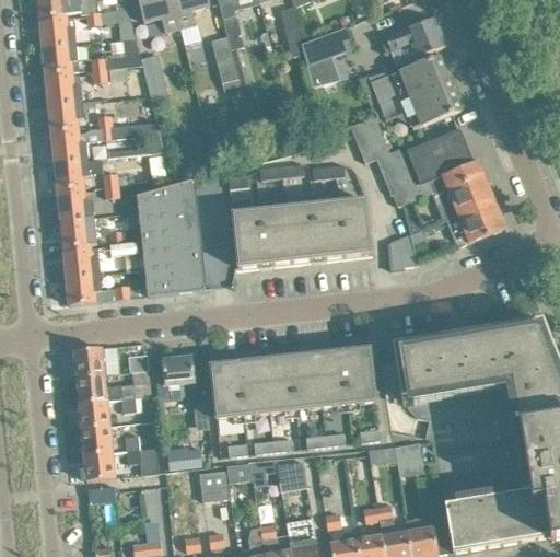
[(37,0),(39,21),(67,18),(66,15),(81,14),(81,15),(85,15),(98,14),(96,0),(37,0)]
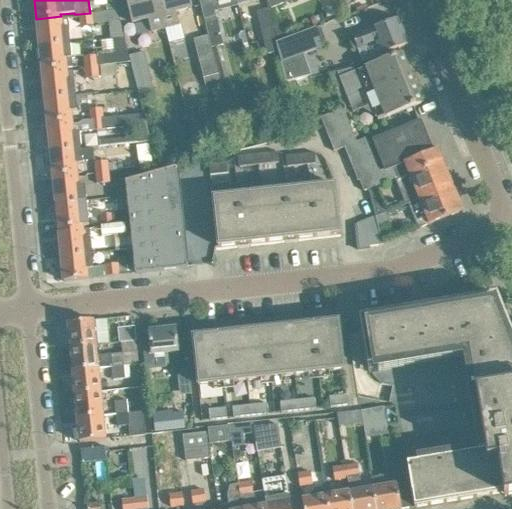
[(165,25),(158,0),(127,0),(133,20),(147,16),(150,29),(165,25)]
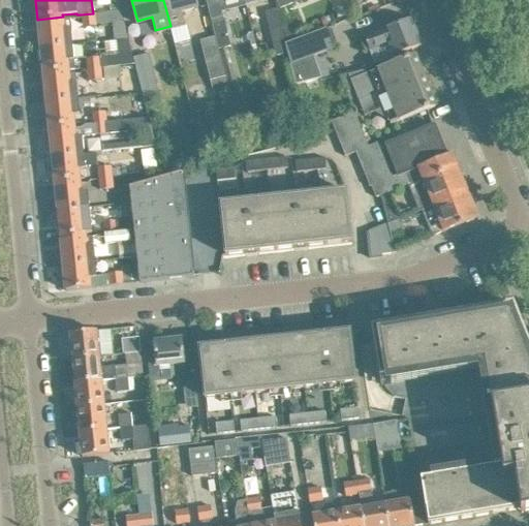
[(163,0),(170,26),(183,23),(180,10),(197,5),(195,0),(163,0)]
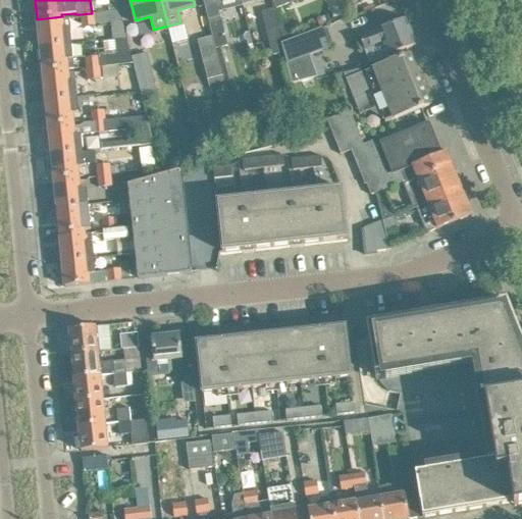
[(224,45),(228,44),(217,5),(206,8),(213,34),(224,81),(232,109),(243,106),(240,94),(239,94),(224,45)]
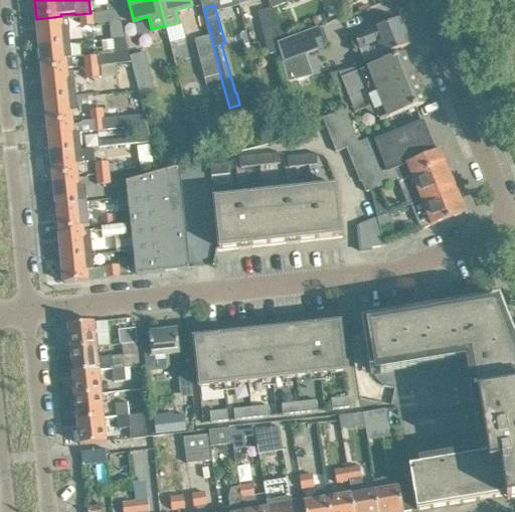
[(267,52),(279,49),(277,41),(269,6),(256,9),(267,52)]
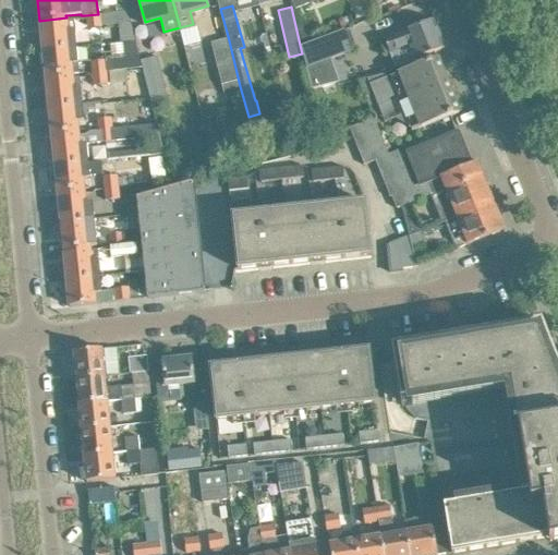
[(86,27),(102,25),(102,24),(120,22),(119,12),(98,14),(85,15),(86,27)]
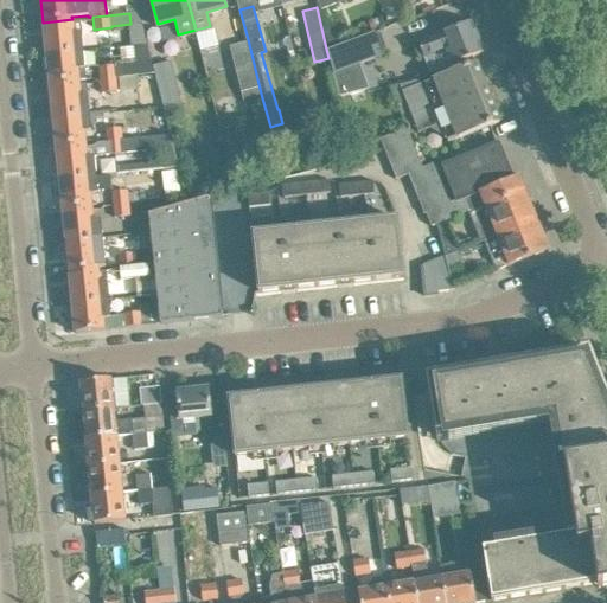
[(72,19),(43,23),(46,53),(82,49),(81,30),(80,20),(72,21),(72,19)]
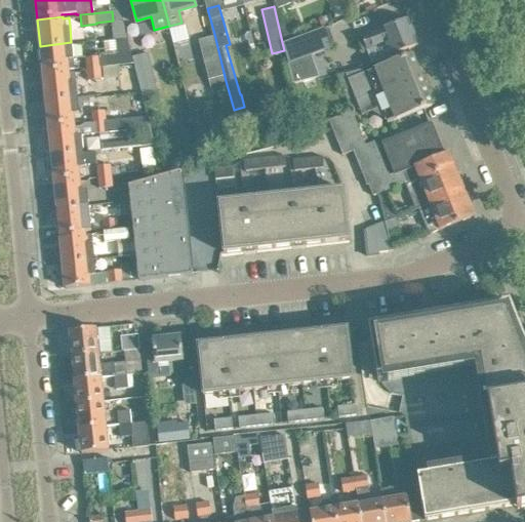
[(417,44),(407,16),(357,36),(362,49),(366,48),(371,61),(417,44)]
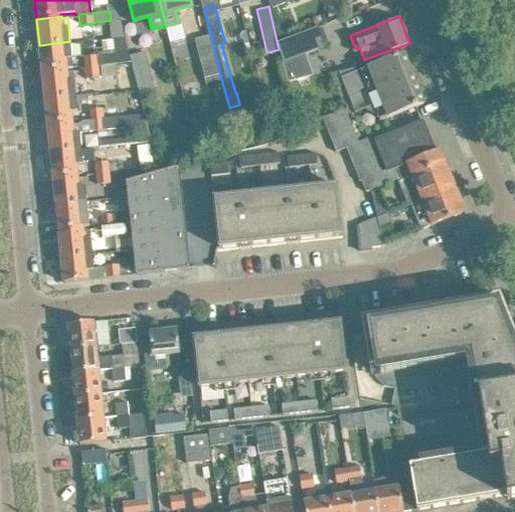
[(276,27),(279,39),(292,34),(289,22),(276,27)]
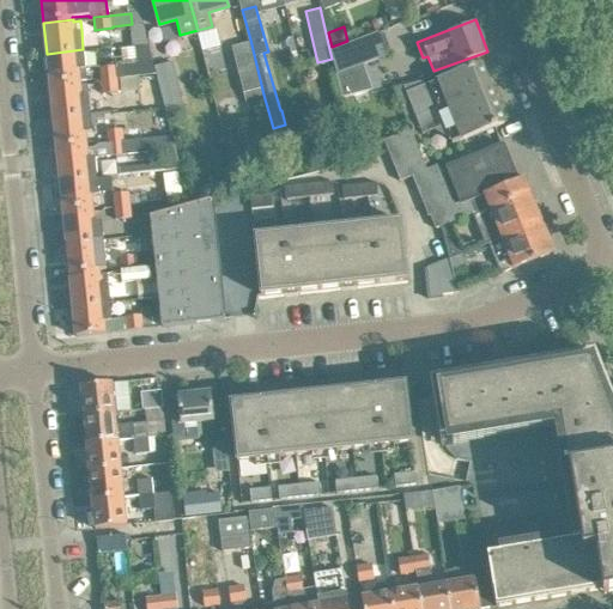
[(401,46),(398,37),(394,26),(382,31),(383,32),(380,34),(378,29),(347,41),(332,47),(332,48),(329,49),(332,59),(333,59),(337,73),(362,64),(387,53),(386,50),(389,49),(389,50),(401,46)]
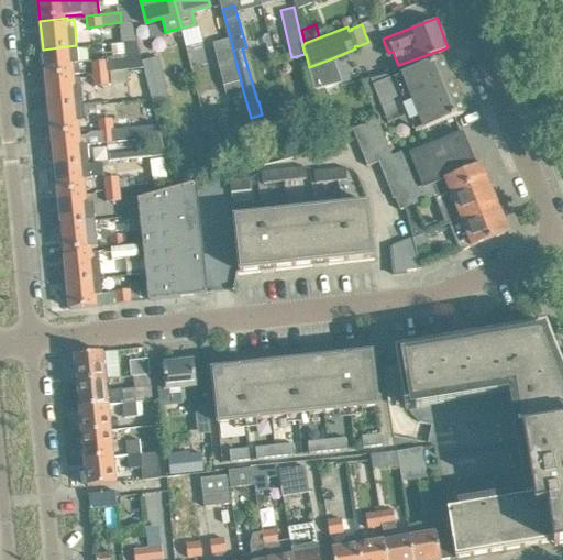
[(242,87),(230,36),(212,41),(225,91),(242,87)]
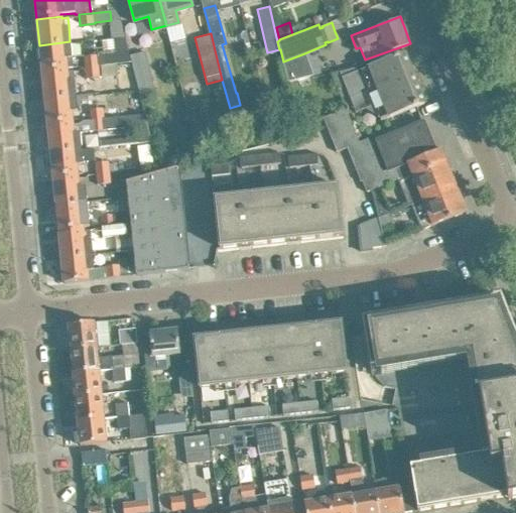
[(72,57),(70,41),(39,45),(42,72),(67,69),(66,57),(72,57)]
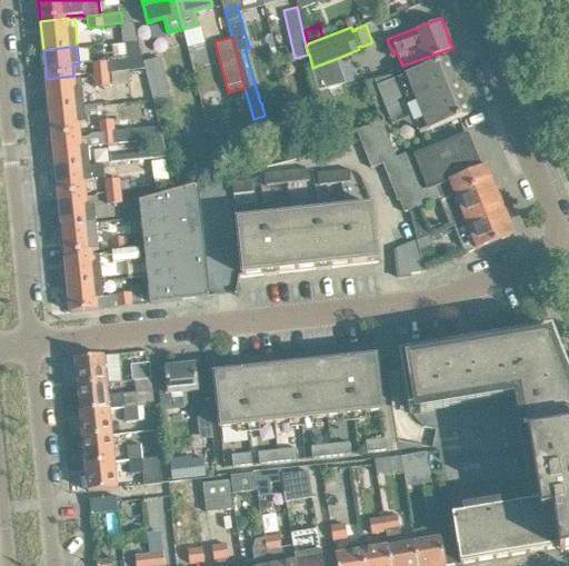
[(142,60),(155,103),(170,100),(159,56),(142,60)]
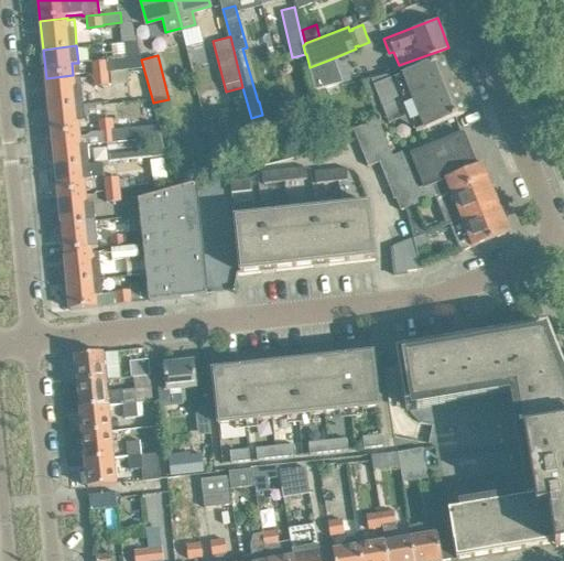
[(416,130),(464,111),(453,84),(442,55),(391,75),(390,72),(371,77),(382,106),(403,97),(405,103),(416,130)]
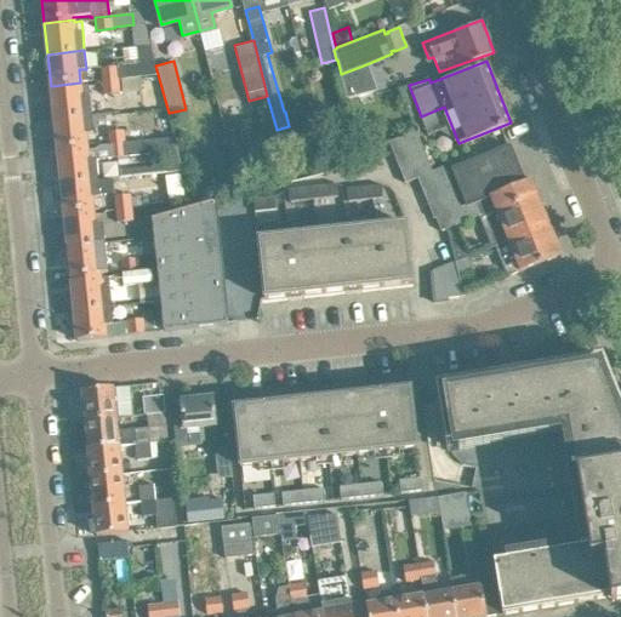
[(101,67),(102,79),(119,78),(118,64),(101,67)]
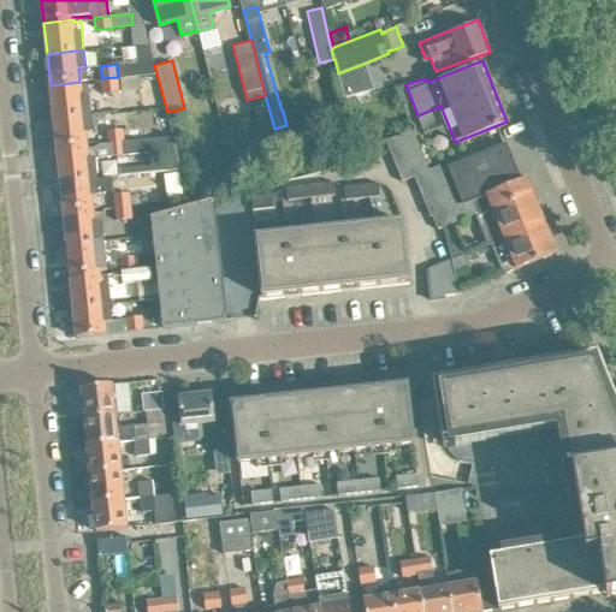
[(372,88),(363,64),(338,73),(344,95),(372,88)]
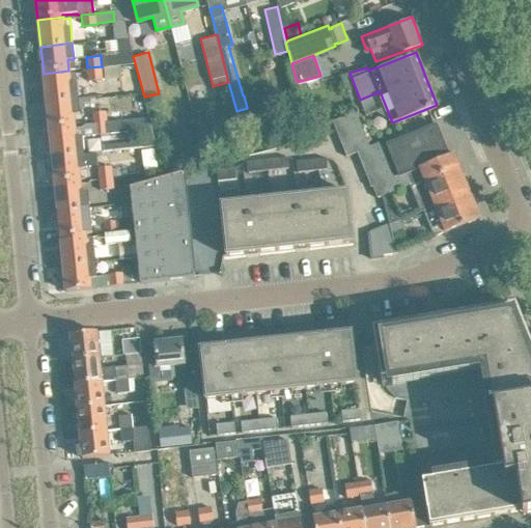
[(103,78),(102,66),(87,67),(88,80),(103,78)]
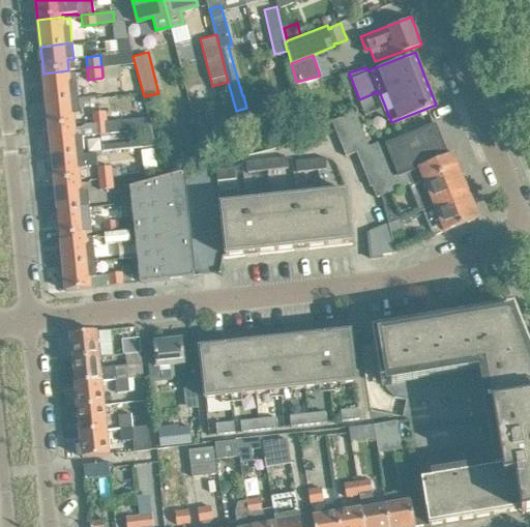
[(69,82),(68,70),(43,74),(47,100),(78,97),(77,81),(69,82)]
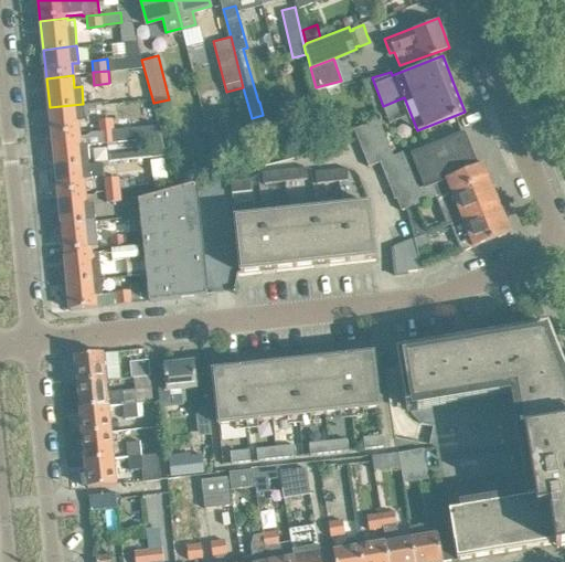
[(85,120),(83,104),(50,107),(52,136),(87,131),(86,119),(85,120)]
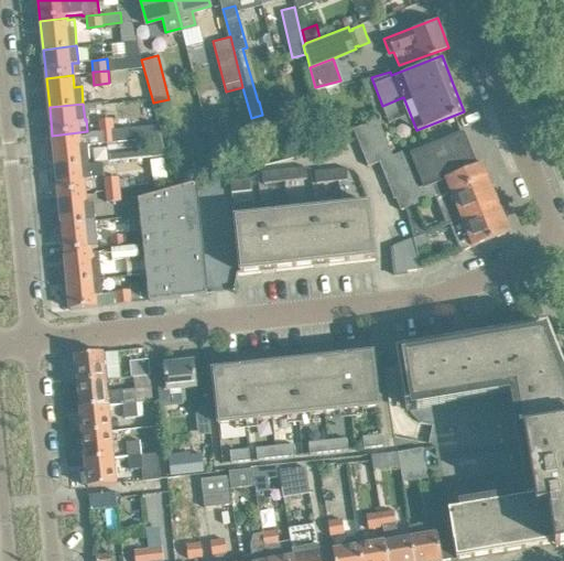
[(97,118),(98,130),(114,129),(112,117),(97,118)]
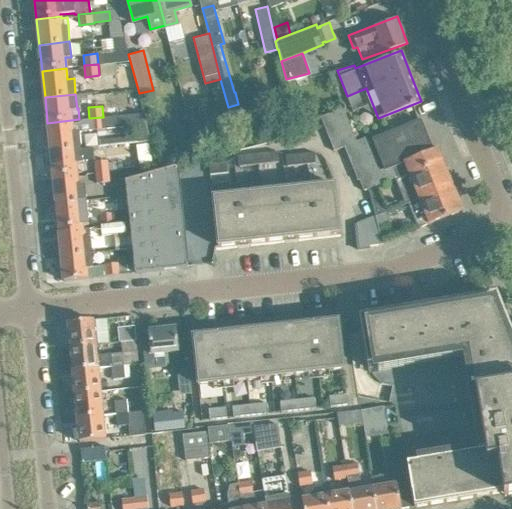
[(344,107),(322,116),(326,127),(349,118),(344,107)]
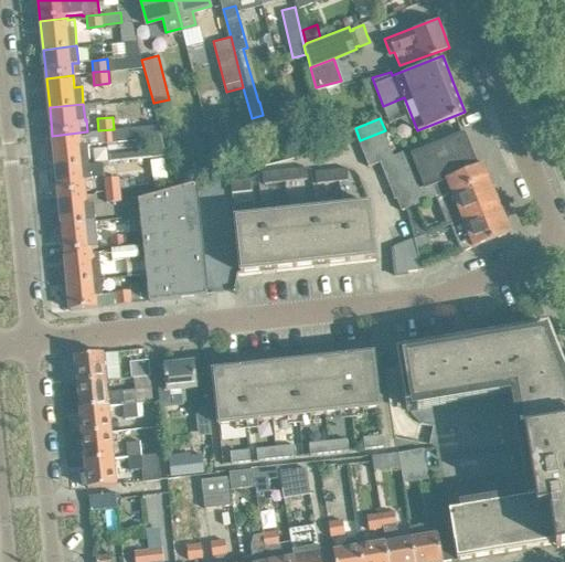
[(159,126),(131,129),(132,139),(160,136),(159,126)]
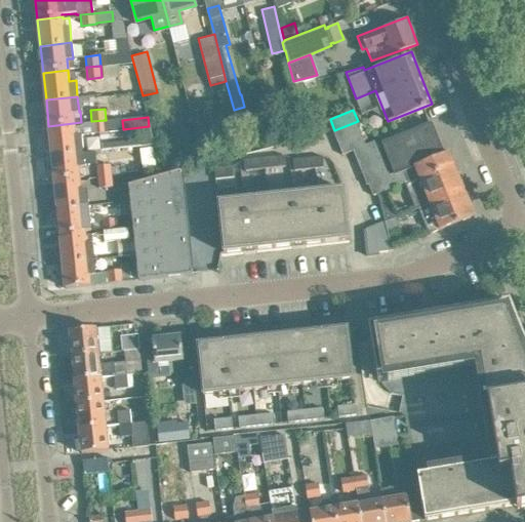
[(123,129),(122,120),(122,118),(106,120),(91,121),(92,132),(123,129)]
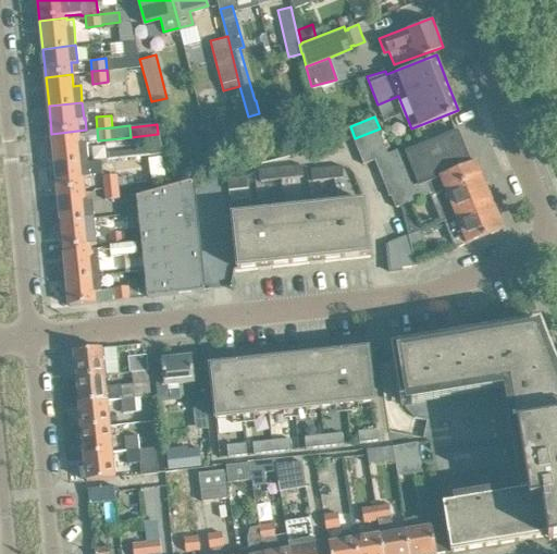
[(97,128),(86,130),(51,134),(54,162),(88,159),(86,142),(98,140),(97,128)]
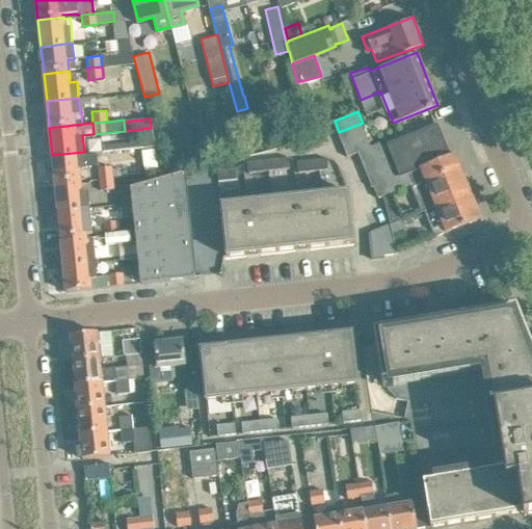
[(363,123),(339,132),(344,143),(367,134),(363,123)]
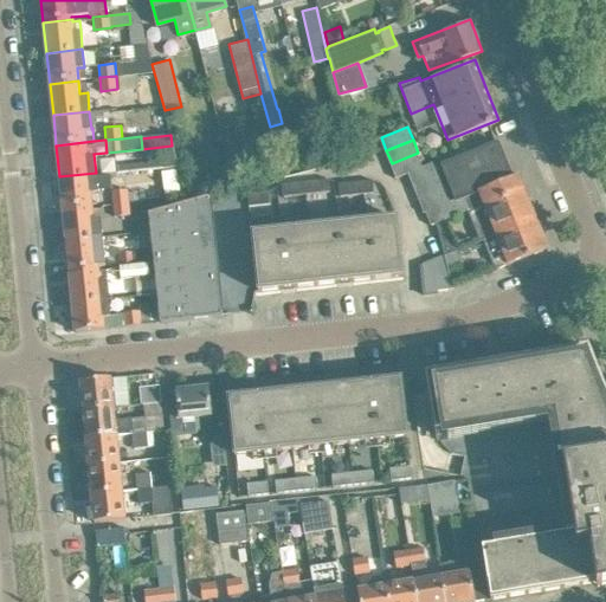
[(458,199),(466,195),(465,195),(511,176),(511,175),(508,176),(494,143),(497,142),(497,140),(442,162),(456,198),(457,200),(458,199)]
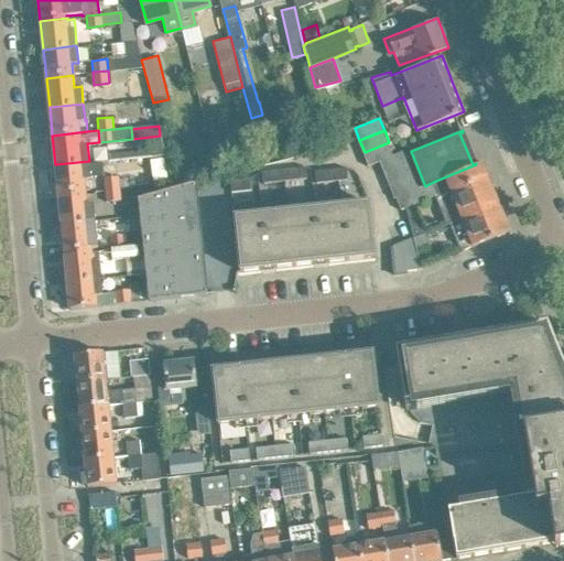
[(389,142),(365,152),(369,164),(381,160),(393,154),(389,142)]
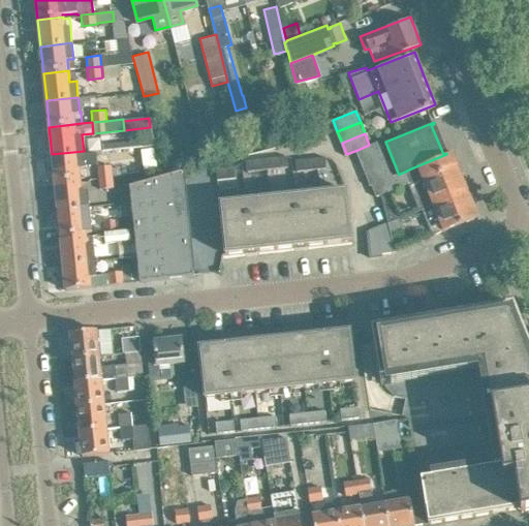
[(362,161),(384,152),(380,141),(369,145),(358,150),(362,161)]
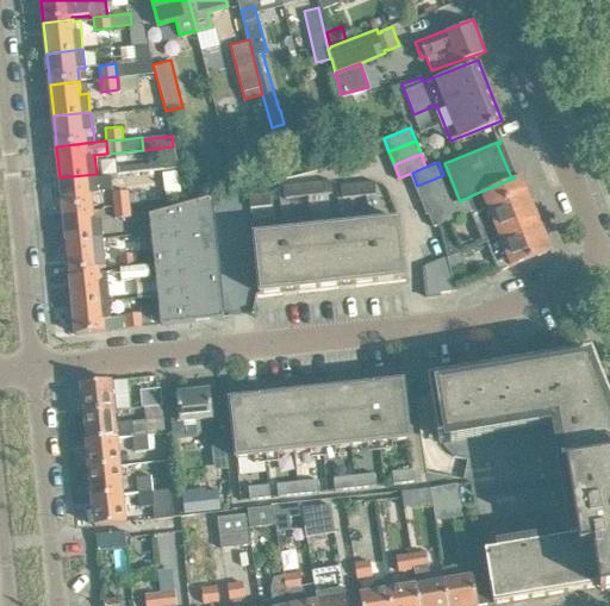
[(99,204),(97,174),(60,177),(63,208),(92,205),(92,204),(99,204)]
